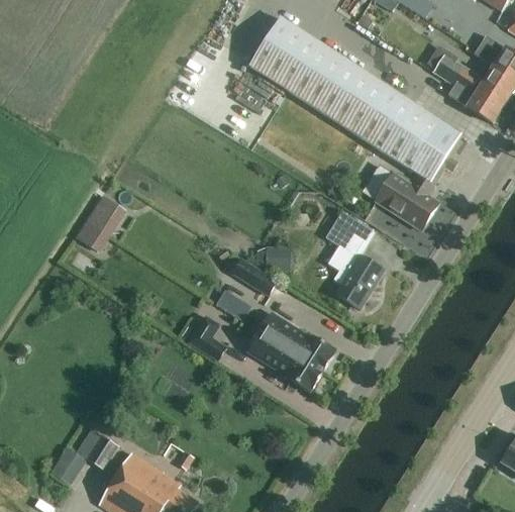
[(317,0),(309,11),(319,18),(331,1),(329,0),(317,0)]
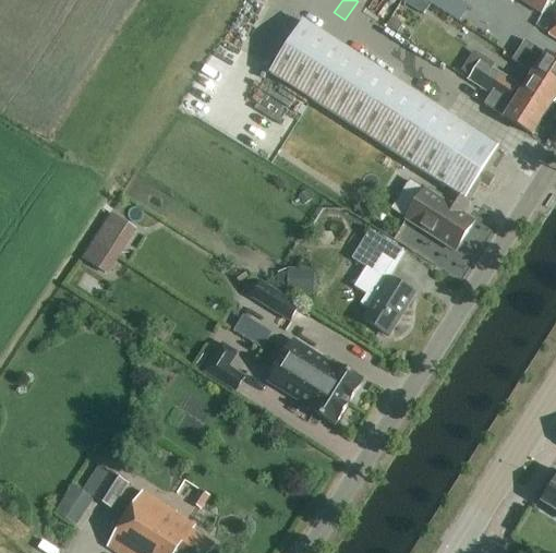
[(424,13),(430,3),(423,0),(401,0),(424,13)]
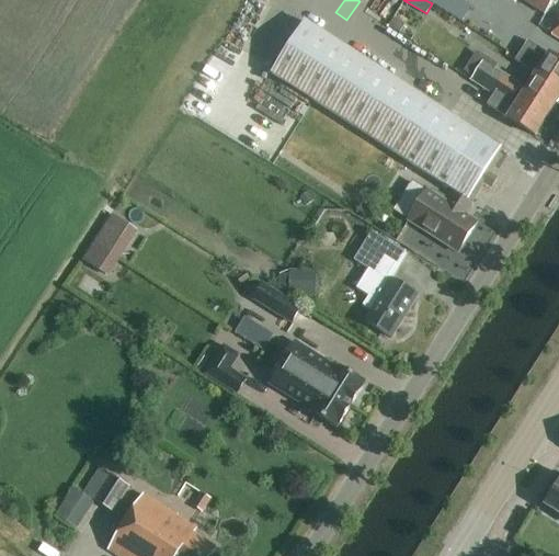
[(527,0),(544,10),(549,0),(527,0)]
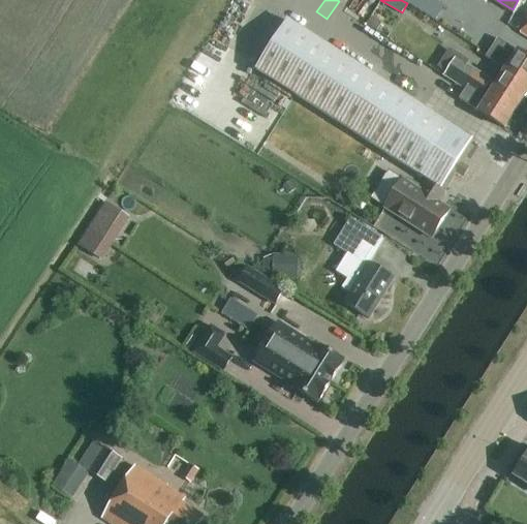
[(436,197),(455,170),(451,166),(470,136),(284,16),(253,65),(427,178),(421,188),(401,176),(383,204),(430,235),(448,206),(436,197)]
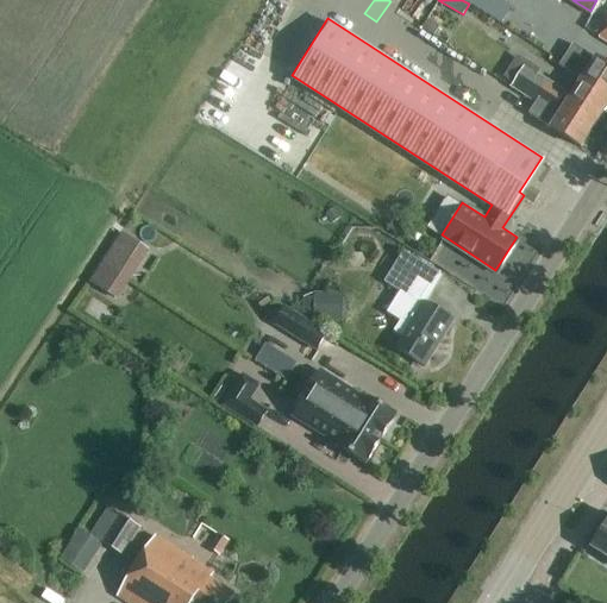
[(433,35),(438,26),(425,19),(420,27),(433,35)]
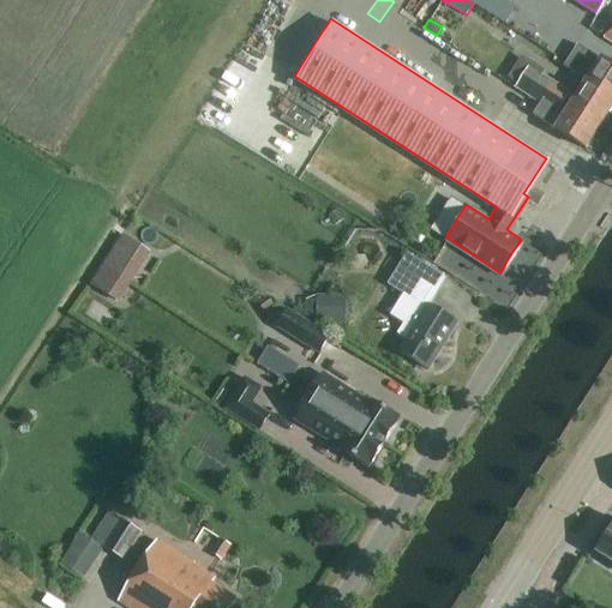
[(577,40),(563,61),(586,77),(585,79),(598,88),(600,83),(611,91),(611,61),(600,54),(577,40)]
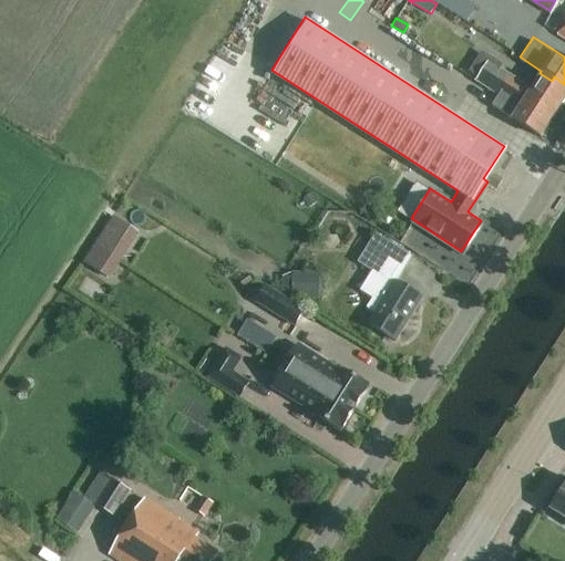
[(488,58),(475,76),(488,84),(493,75),(553,114),(564,94),(564,84),(554,76),(552,81),(540,73),(530,89),(524,85),(526,82),(488,58)]
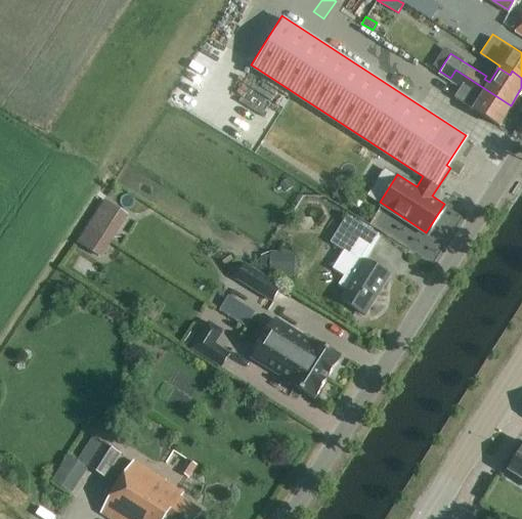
[(450,78),(449,79),(459,85),(451,95),(473,109),(498,125),(511,105),(455,70),(450,78)]
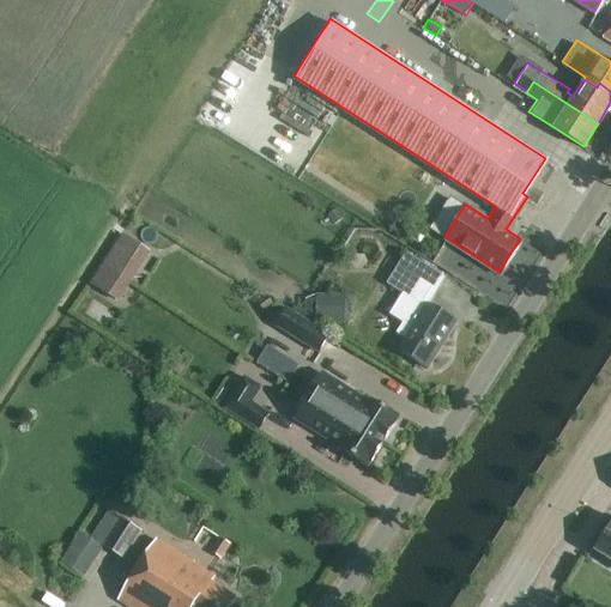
[(334,205),(326,211),(331,220),(340,214),(334,205)]
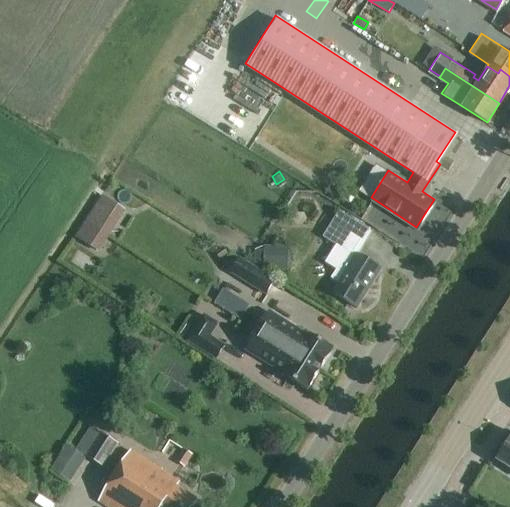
[(355,184),(336,204),(363,228),(381,207),(355,184)]
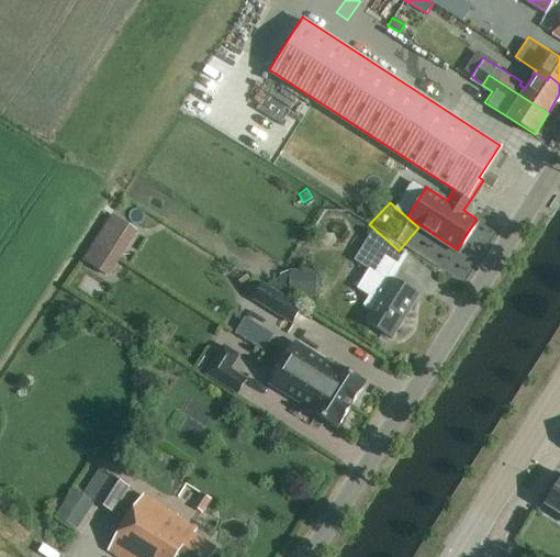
[(362,243),(354,258),(368,267),(355,287),(366,294),(361,302),(370,308),(364,319),(390,335),(416,293),(392,277),(400,266),(362,243)]
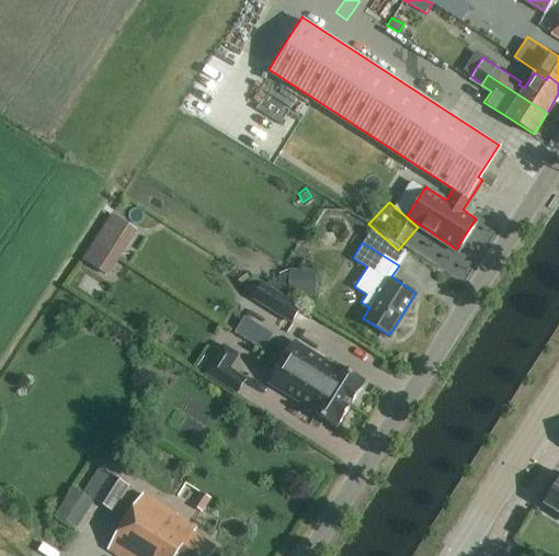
[(285,292),(310,292),(311,268),(285,267),(285,292)]
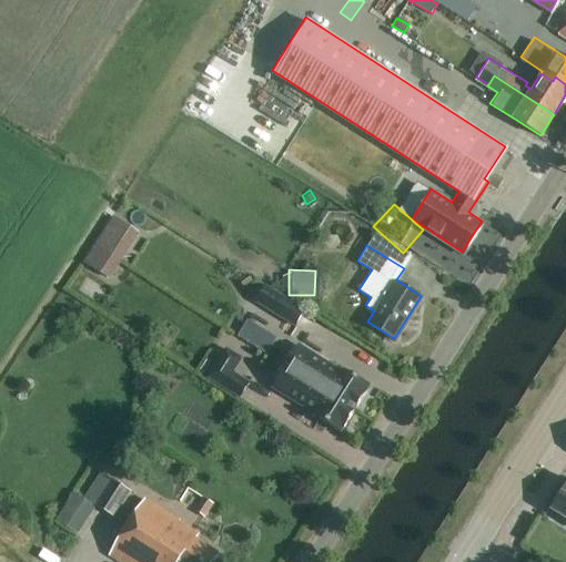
[(245,271),(236,275),(241,282),(249,277),(245,271)]
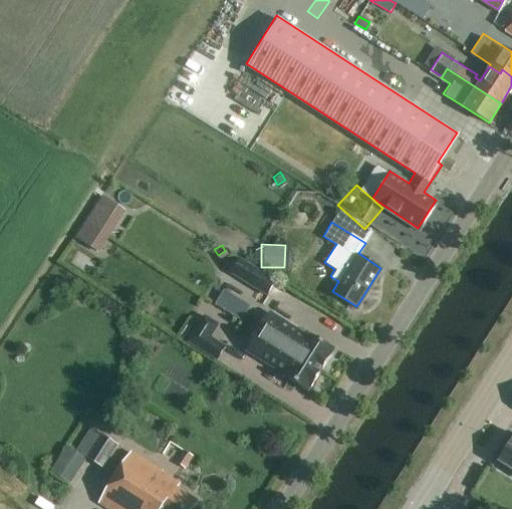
[(232,269),(266,290),(273,280),(239,258),(232,269)]
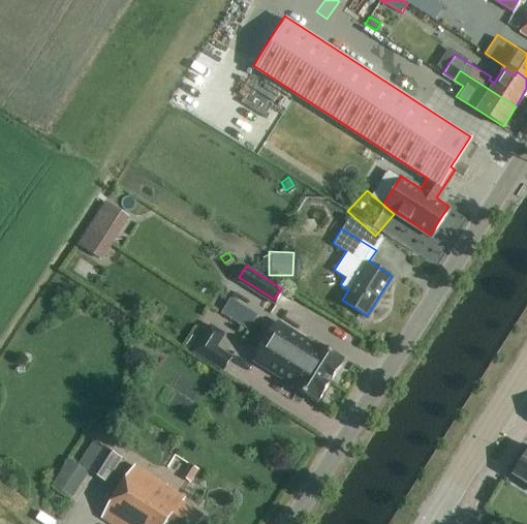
[(265,338),(329,378),(342,357),(319,342),(317,344),(277,318),(265,338)]
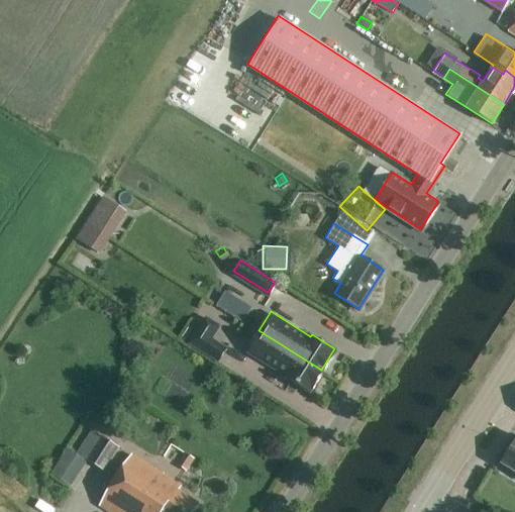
[(209,337),(214,328),(202,320),(189,341),(201,349),(216,359),(224,347),(209,337)]
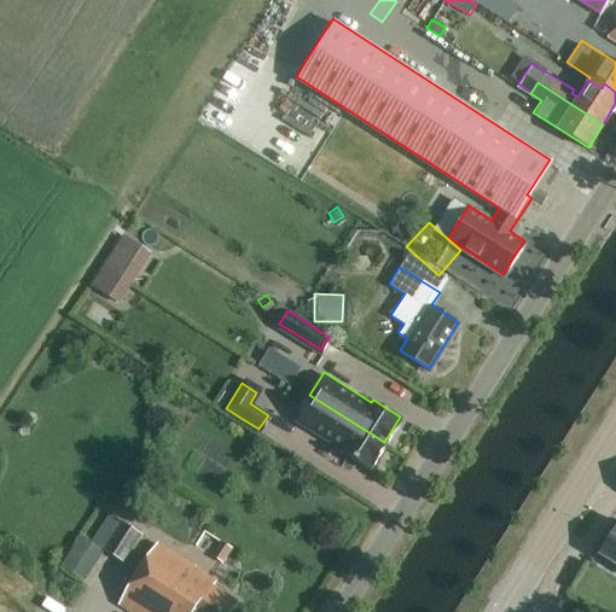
[(368,466),(384,442),(309,395),(295,417),(343,447),(342,449),(368,466)]
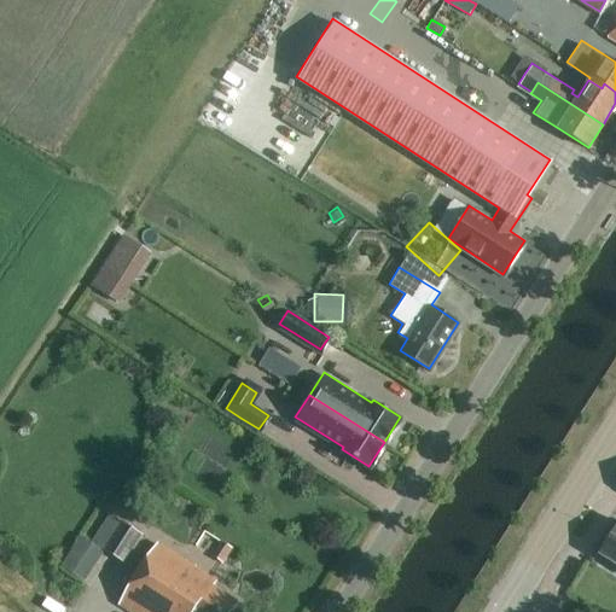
[(125,561),(141,535),(106,513),(89,540),(125,561)]
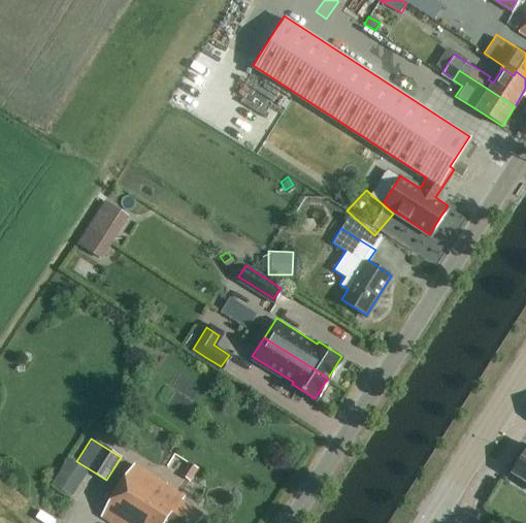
[(525,448),(511,472),(525,482),(525,448)]
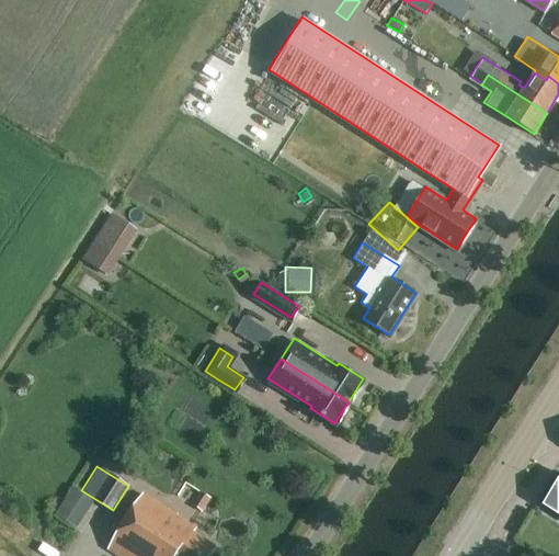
[(207,555),(215,544),(192,530),(195,524),(141,490),(105,547),(118,555),(207,555)]
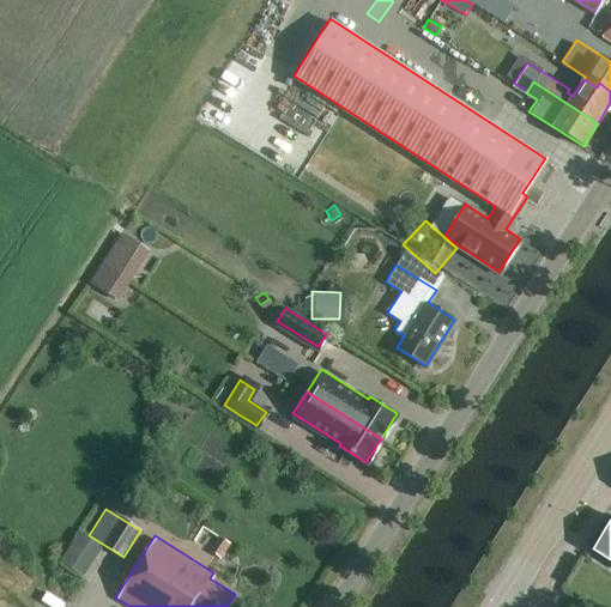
[(218,558),(228,542),(216,535),(205,551),(218,558)]
